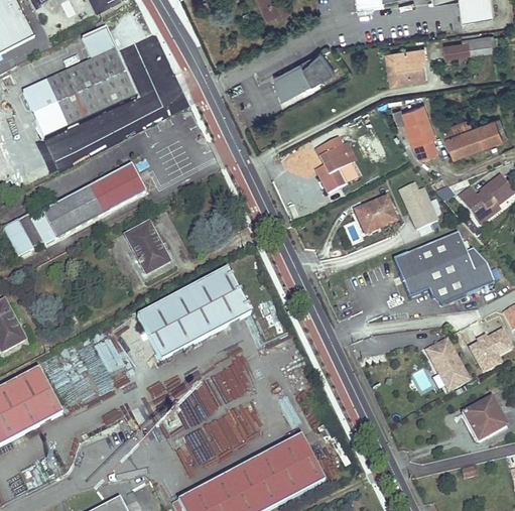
[(0,49),(34,32),(17,0),(0,0),(0,49)]
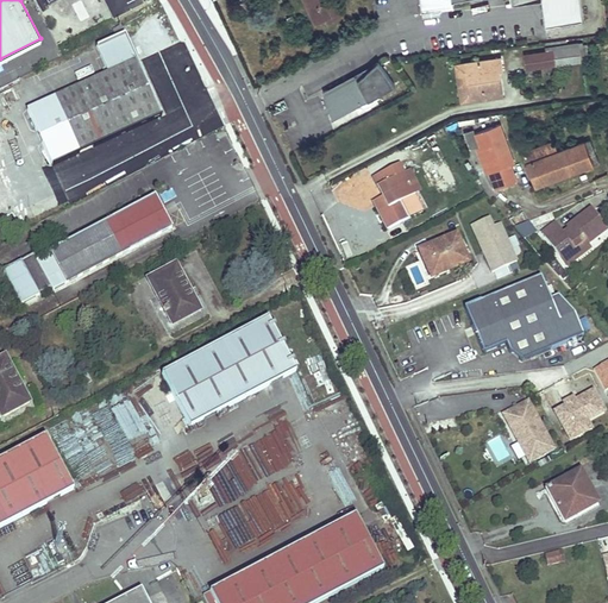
[(63,33),(96,17),(87,0),(55,0),(48,4),(63,33)]
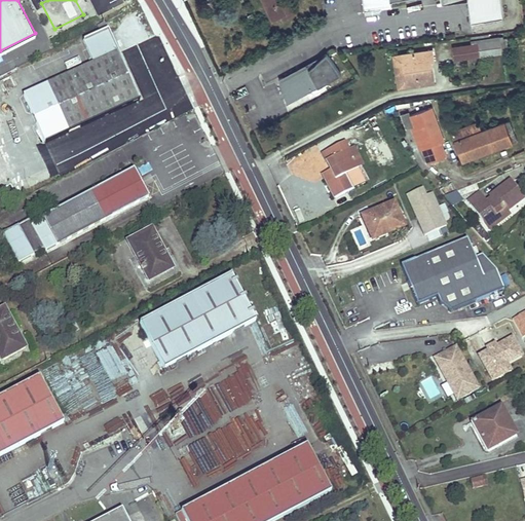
[(264,0),(271,14),(280,9),(283,13),(293,8),(289,0),(264,0)]
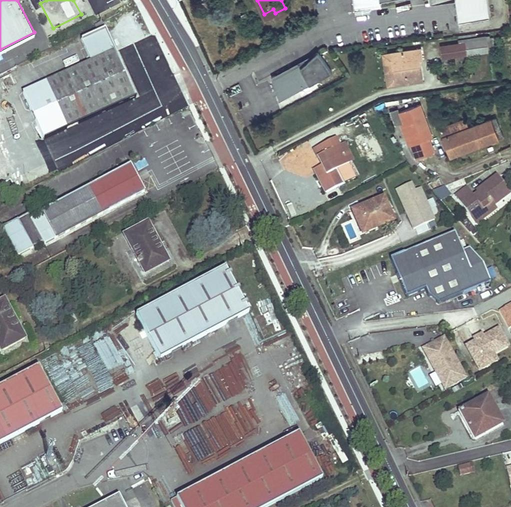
[(353,0),(354,5),(380,1),(380,0),(456,0),(458,16),(489,12),(487,0),(353,0)]
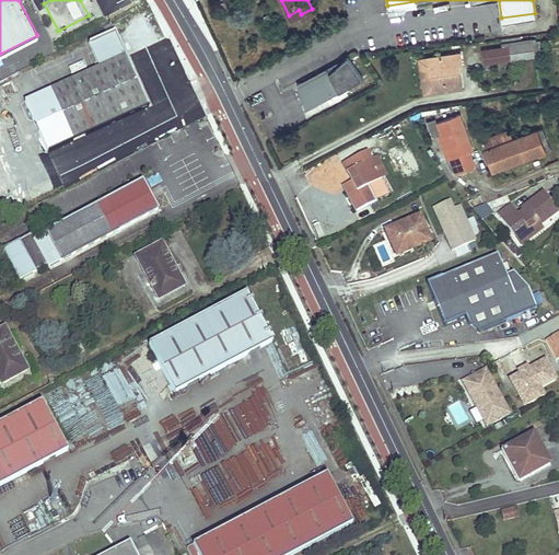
[(115,25),(111,18),(104,21),(104,22),(107,29),(114,25),(115,25)]
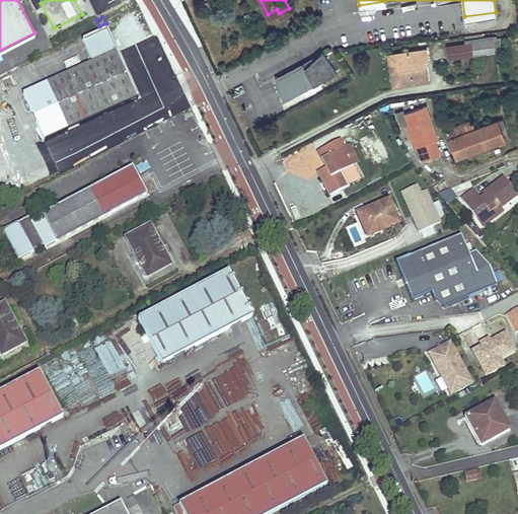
[(92,58),(22,89),(31,109),(44,135),(136,93),(128,74),(105,25),(82,35),(92,58)]
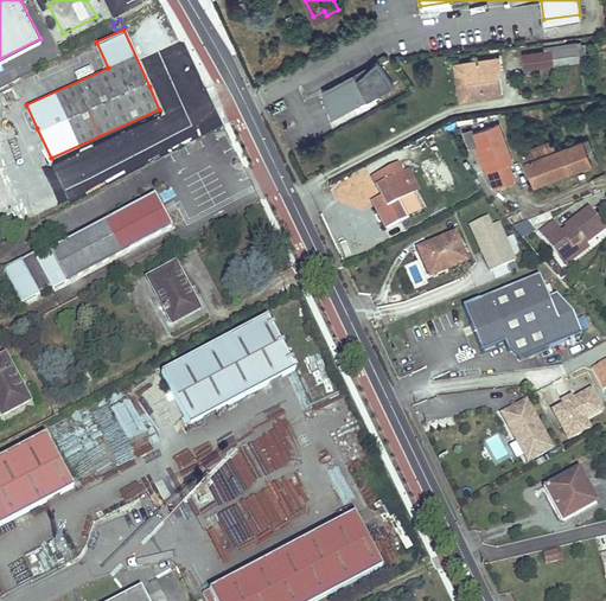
[(575,43),(523,50),(524,63),(576,56),(575,43)]
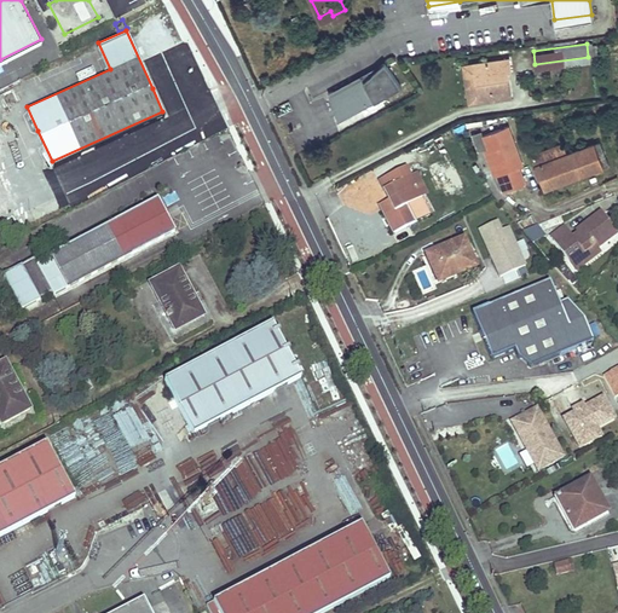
[(362,74),(383,53),(327,86),(362,74)]
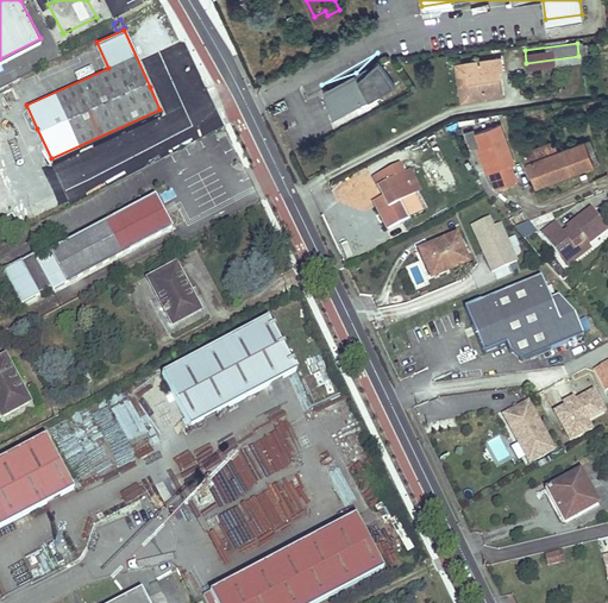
[(332,112),(394,79),(377,52),(356,73),(321,85),(332,112)]
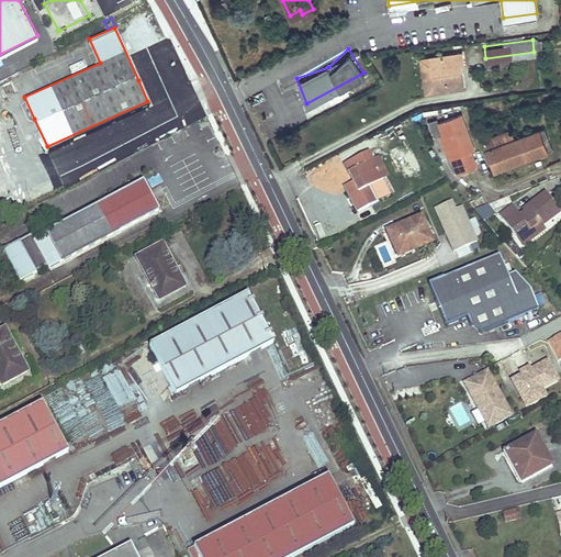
[(460,49),(422,55),(425,87),(461,82),(458,58),(461,58),(460,49)]
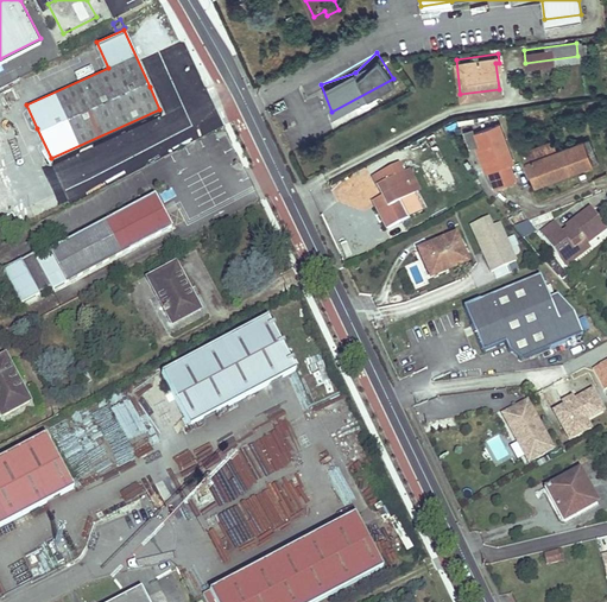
[(499,119),(474,127),(485,157),(482,157),(486,166),(488,165),(494,182),(513,175),(509,158),(512,157),(499,119)]
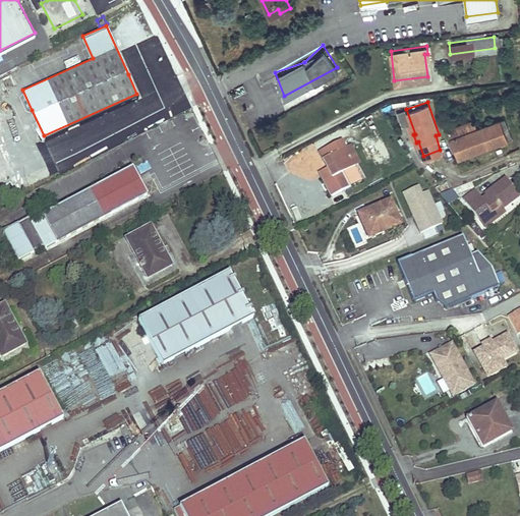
[(415,134),(406,109),(404,105),(397,108),(402,121),(408,119),(413,134),(415,134)]
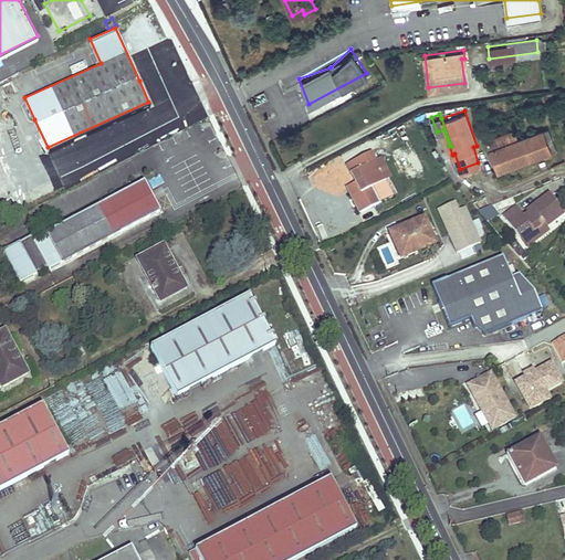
[(503,130),(485,137),(498,167),(556,145),(548,124),(506,139),(503,130)]
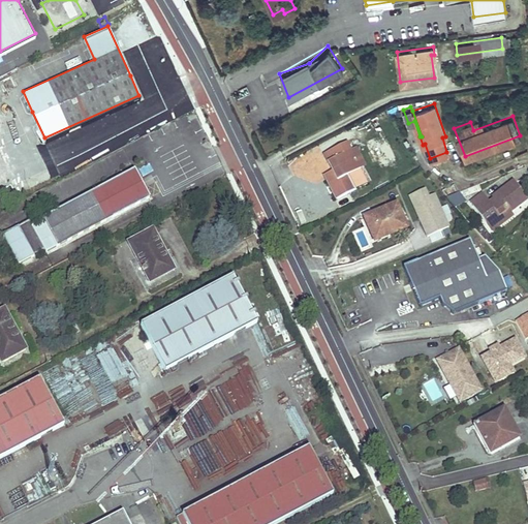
[(366,179),(358,164),(349,147),(345,139),(322,150),(331,166),(333,171),(324,175),(335,194),(354,184),(366,179)]
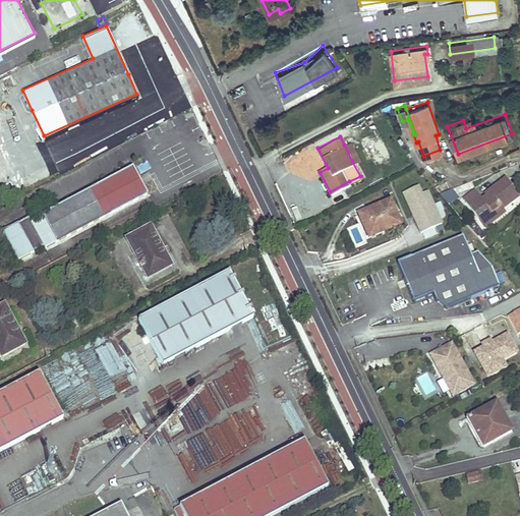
[(357,159),(348,142),(344,145),(352,162),(357,159)]
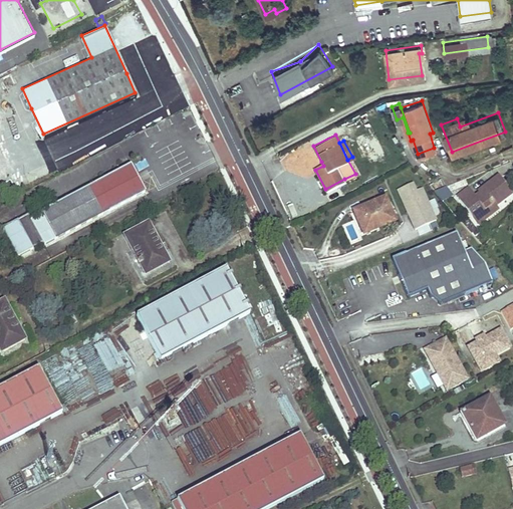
[(27,210),(1,223),(17,252),(32,244),(31,243),(42,237),(43,241),(144,187),(130,161),(29,214),(27,210)]
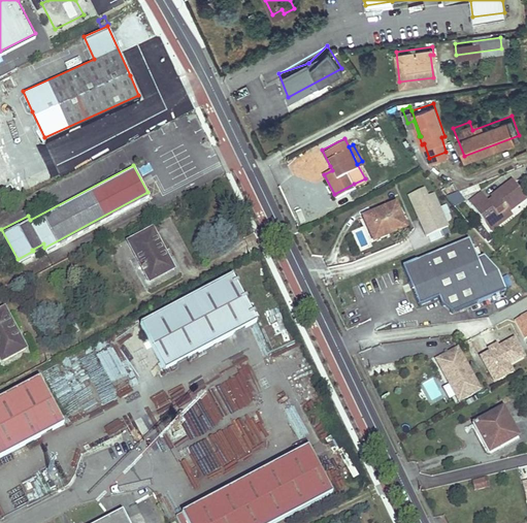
[(480,189),(468,197),(482,216),(487,211),(495,222),(511,209),(508,206),(525,194),(512,176),(490,193),(491,195),(487,198),(480,189)]
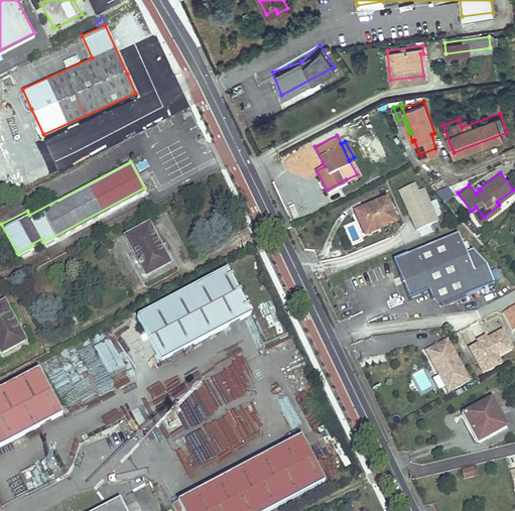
[(397,186),(415,226),(416,225),(435,217),(421,184),(416,186),(413,179),(397,186)]
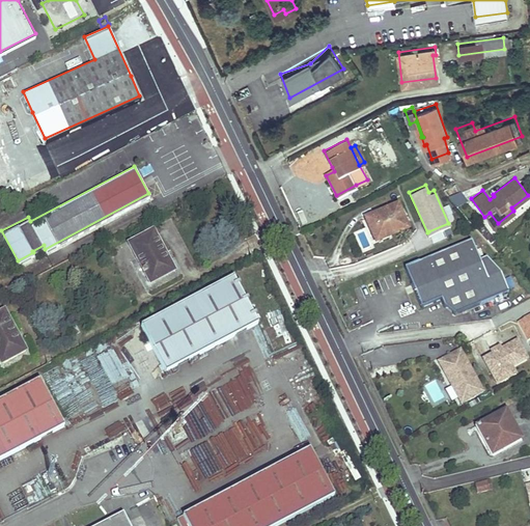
[(458,189),(447,194),(457,206),(467,198),(458,189)]
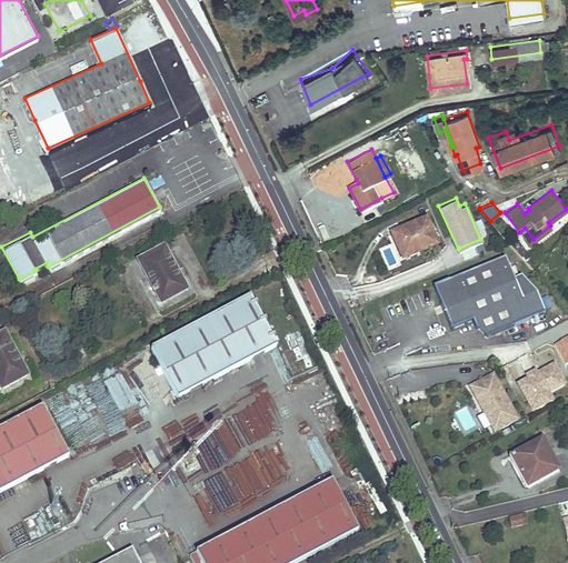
[(424,215),(389,230),(395,242),(398,240),(402,251),(434,238),(424,215)]
